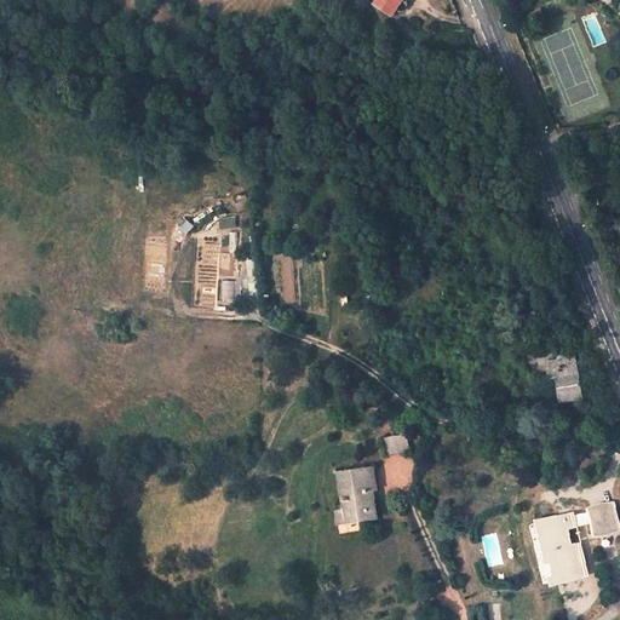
[(375,0),(372,6),(401,19),(411,0),(375,0)]
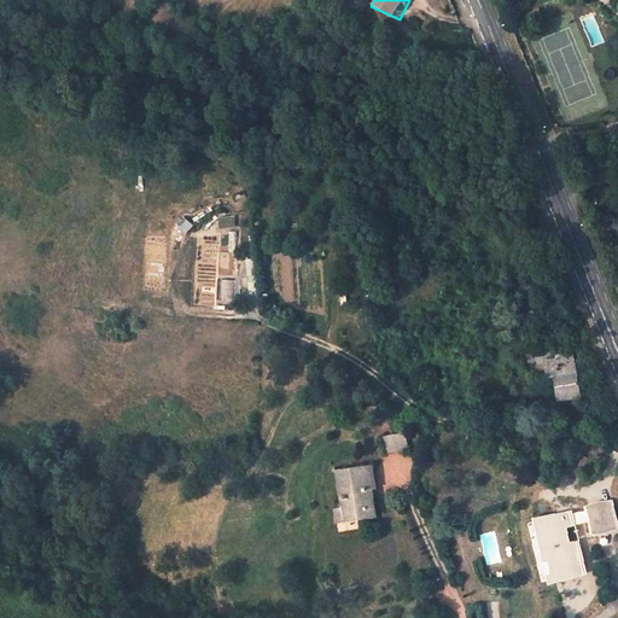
[(235,250),(235,232),(220,232),(220,250),(235,250)]
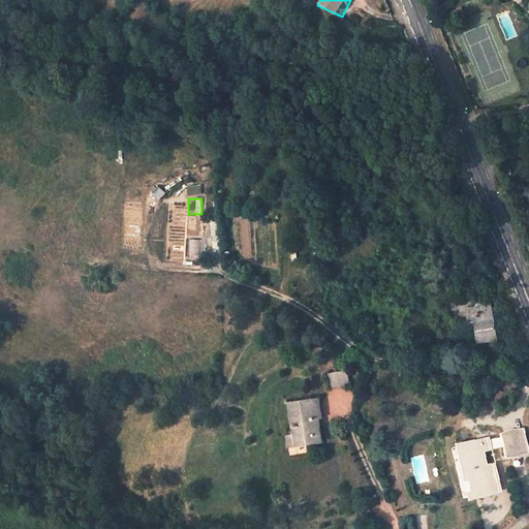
[(496,306),(481,307),(481,310),(472,310),(473,325),(479,324),(481,345),(501,342),(496,306)]
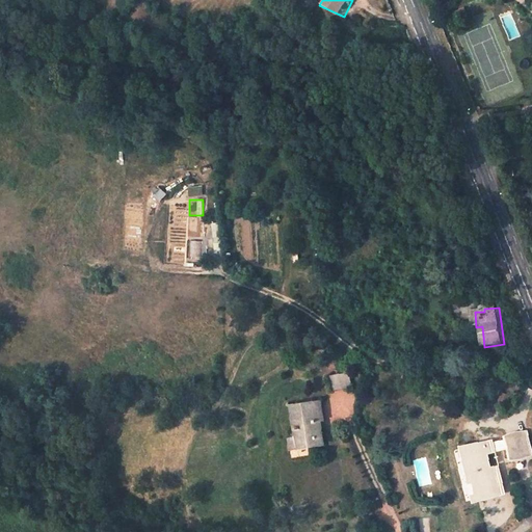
[(352,386),(349,372),(331,376),(335,390),(352,386)]
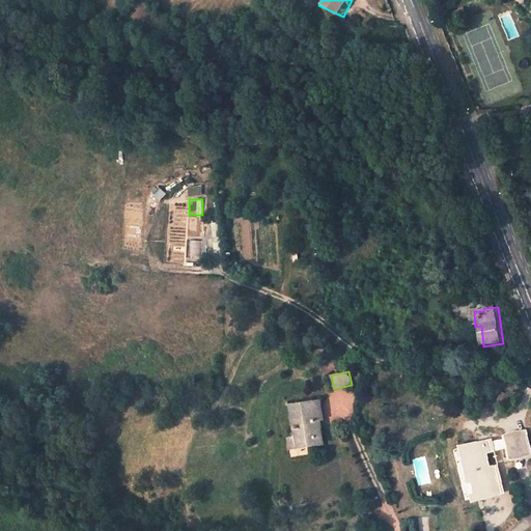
[(313,413),(302,413),(302,446),(319,446),(319,439),(328,439),(328,430),(325,430),(325,423),(333,423),(333,401),(313,401),(313,413)]
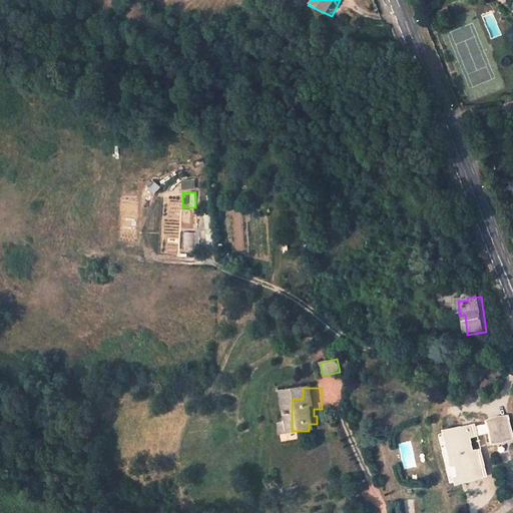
[(292,388),(292,399),(303,399),(303,388),(292,388)]
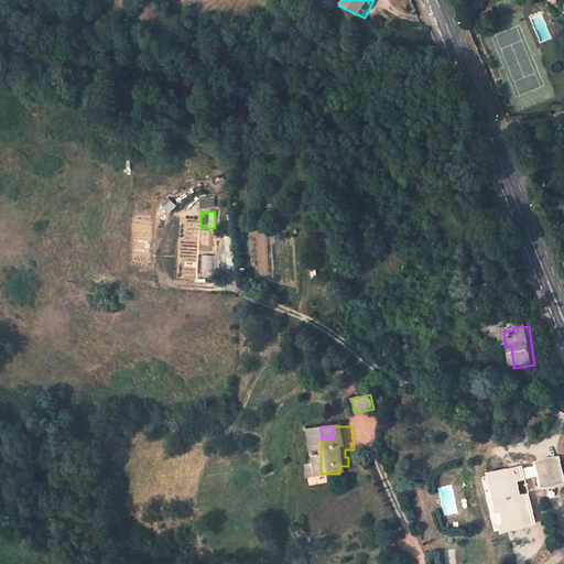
[(556,461),(538,466),(542,486),(562,481),(556,461)]
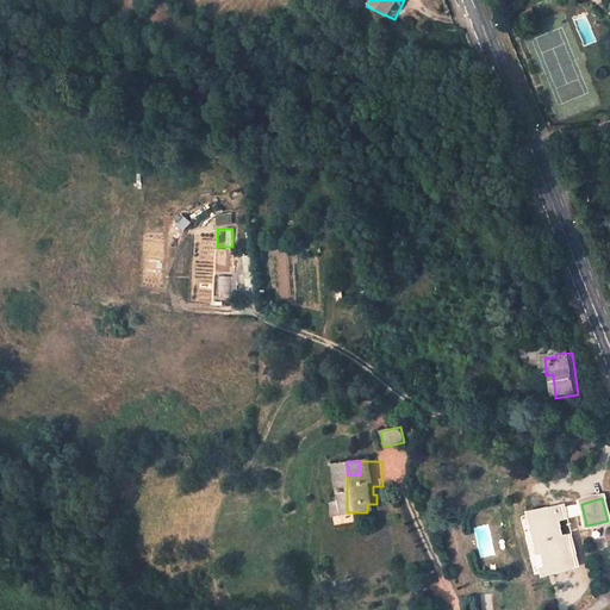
[(562,511),(533,518),(546,574),(577,566),(571,539),(564,540),(559,523),(565,522),(562,511)]
